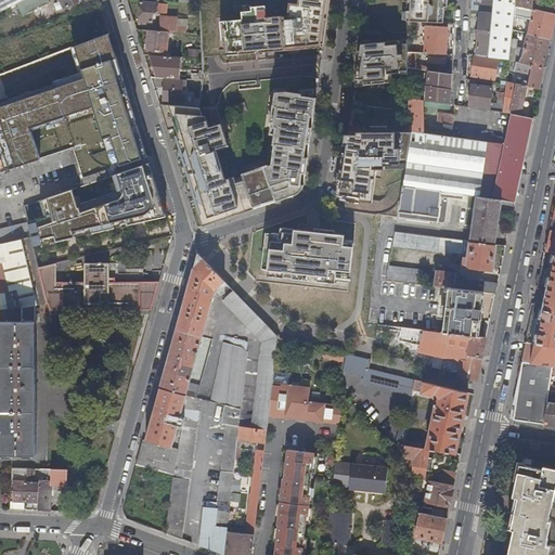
[(24,0),(2,0),(8,9),(20,2),(24,0)]
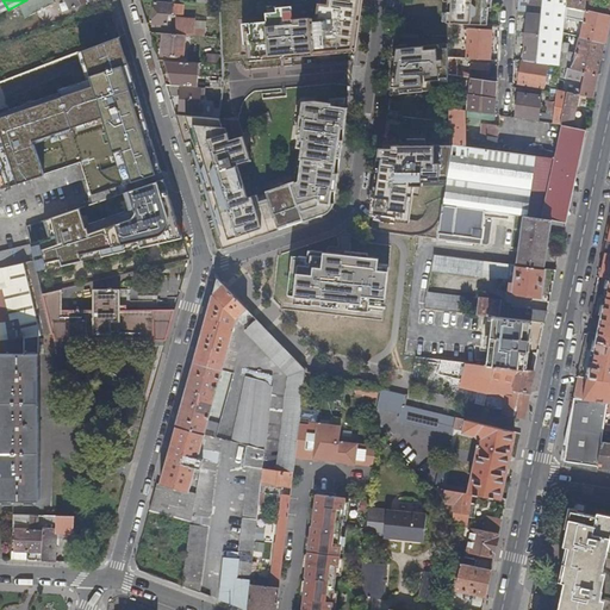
[(48,0),(26,0),(22,2),(27,10),(48,0)]
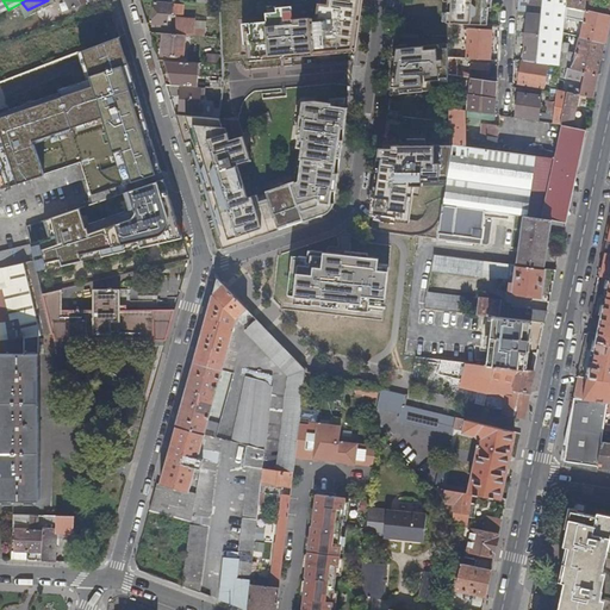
[(322,0),(319,19),(312,20),(311,18),(293,19),(292,7),(277,8),(277,13),(266,13),(267,22),(243,24),(244,44),(247,45),(249,61),(257,61),(257,57),(272,56),(272,60),(304,56),(304,53),(313,51),(313,55),(337,54),(338,49),(355,48),(361,0),(322,0)]
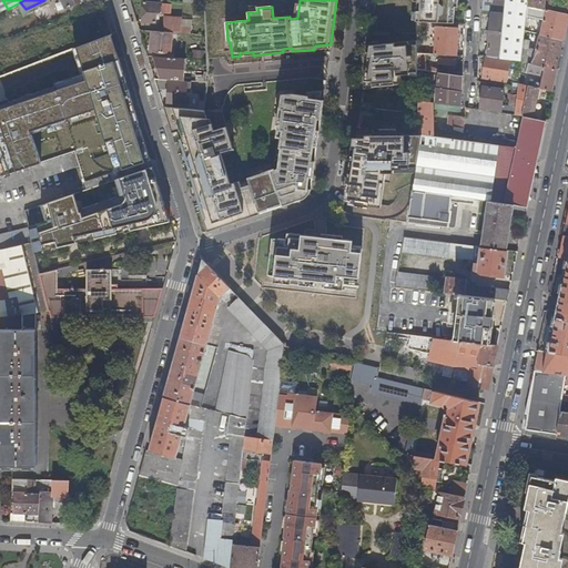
[(458,8),(457,0),(417,0),(417,6),(422,6),(422,11),(417,11),(416,21),(454,23),(455,7),(458,8)]
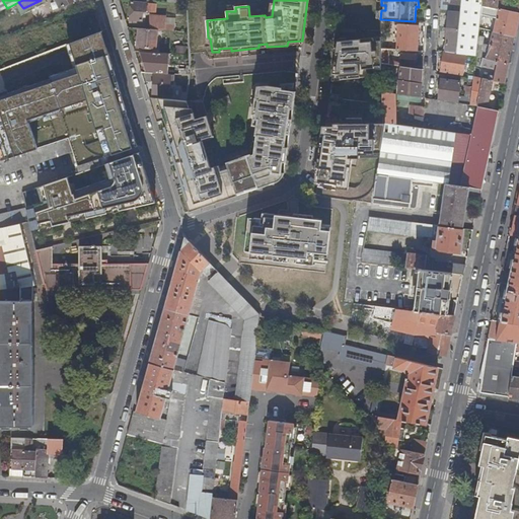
[(458,0),(441,0),(441,10),(450,11),(461,11),(462,0),(458,0)]
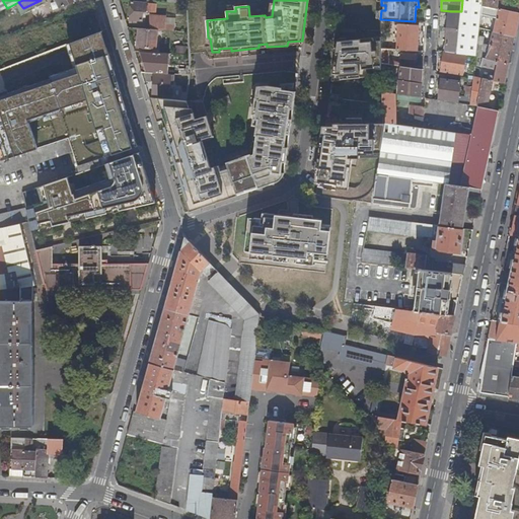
[(457,54),(476,56),(478,44),(479,28),(482,11),(483,5),(484,5),(484,0),(461,0),(462,0),(461,11),(457,54)]
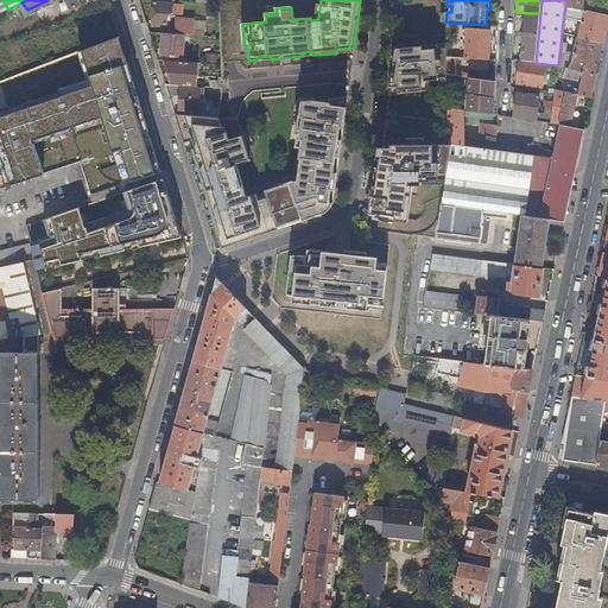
[(567,0),(567,6),(607,16),(607,1),(600,0),(567,0)]
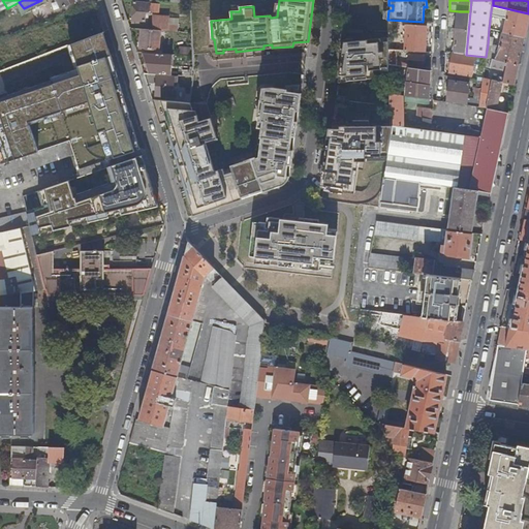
[(134,2),(132,21),(145,21),(146,12),(158,13),(159,4),(134,2)]
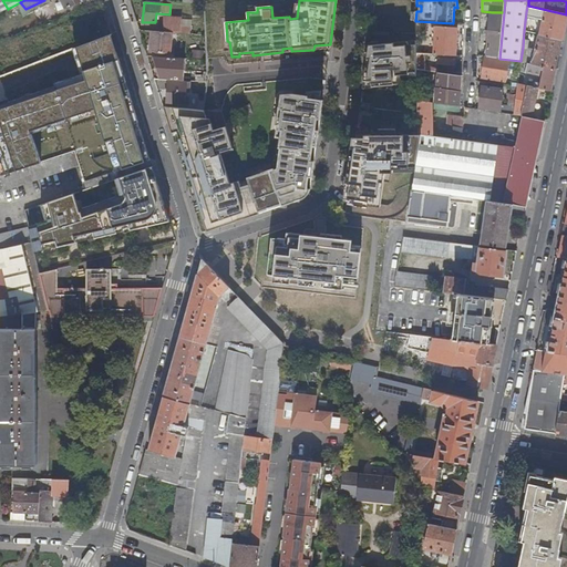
[(539,34),(563,39),(566,19),(566,14),(528,6),(527,6),(526,12),(544,17),(539,34)]
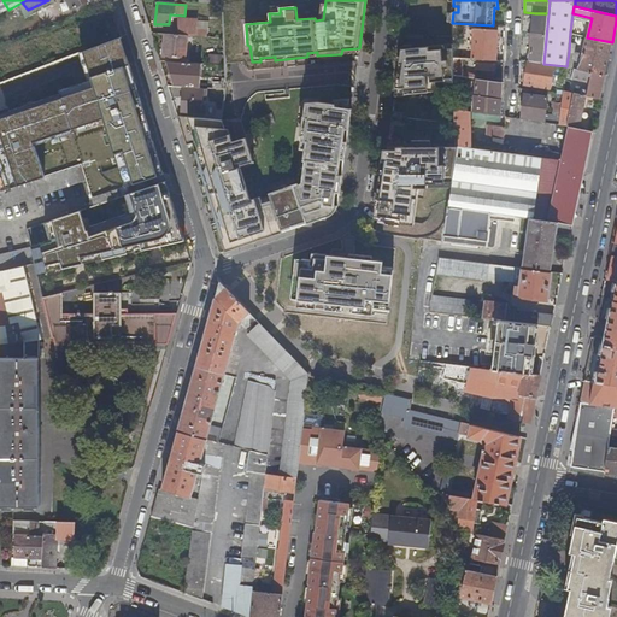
[(535,13),(530,62),(544,64),(548,13),(535,13)]
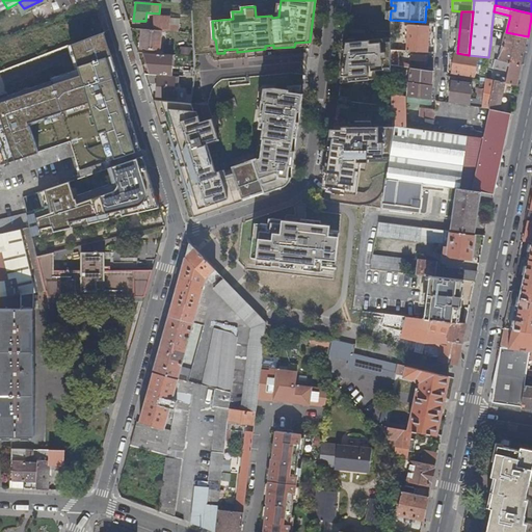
[(155,30),(161,31),(169,31),(178,32),(178,26),(169,26),(170,19),(155,18),(155,30)]
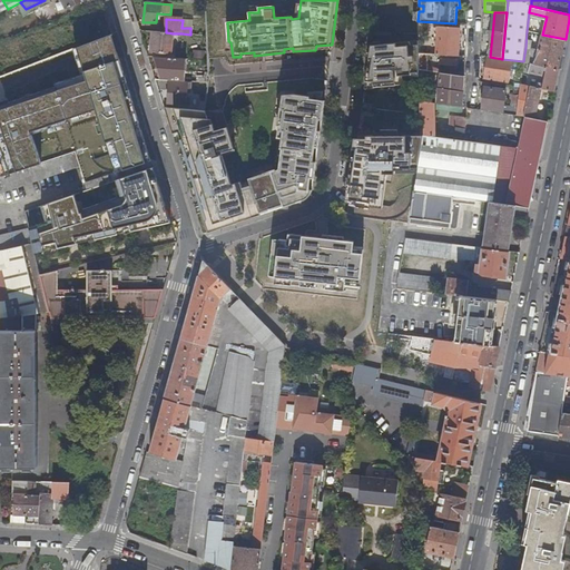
[(439,27),(438,56),(459,56),(460,28),(439,27)]
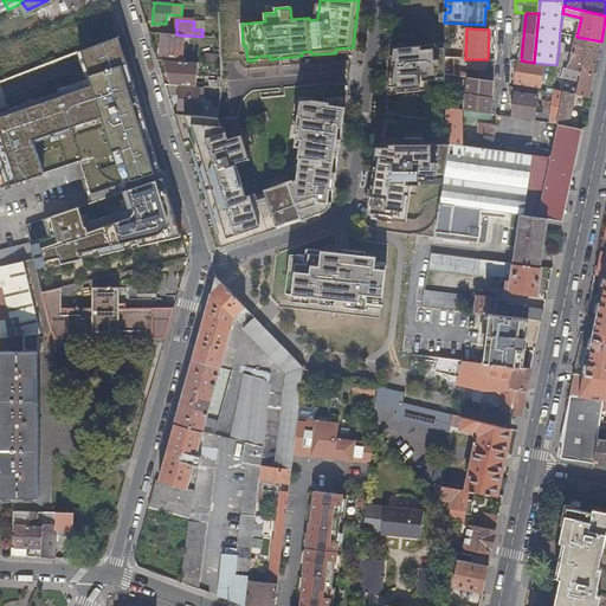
[(176,34),(162,33),(160,56),(181,58),(184,36),(176,34)]
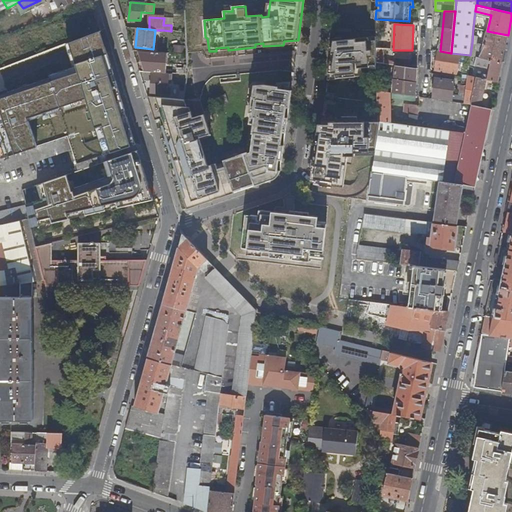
[(77,68),(0,93),(0,141),(6,158),(68,137),(78,171),(105,162),(138,150),(101,30),(69,43),(77,68)]
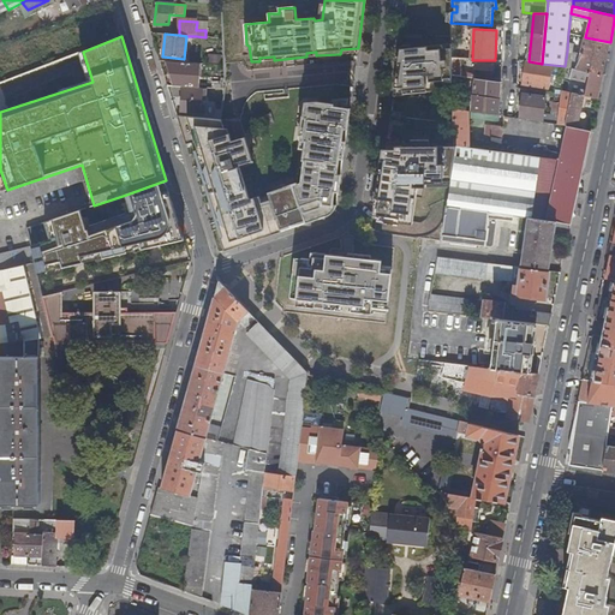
[(578,70),(603,75),(610,42),(585,37),(580,36),(580,39),(584,40),(580,54),(578,70)]
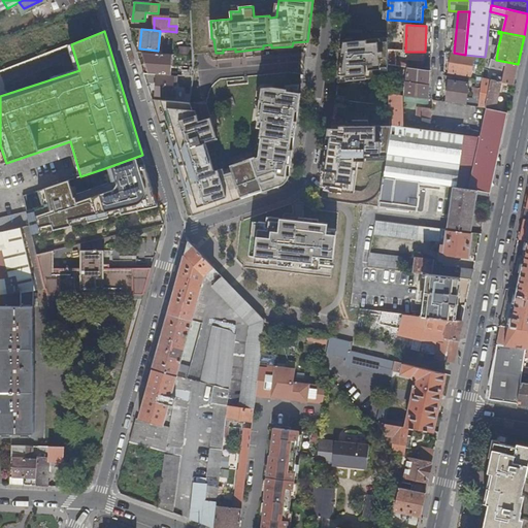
[(388,43),(388,41),(381,41),(381,38),(343,42),(338,81),(374,78),(373,69),(380,69),(378,68),(389,67),(389,65),(388,51),(388,43)]
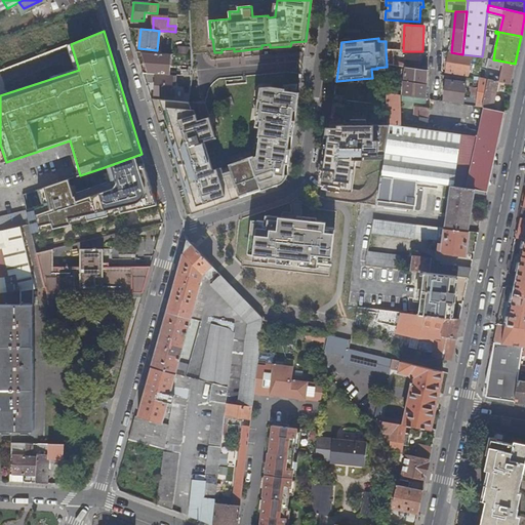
[(484,44),(482,56),(489,58),(493,59),(495,46),(484,44)]
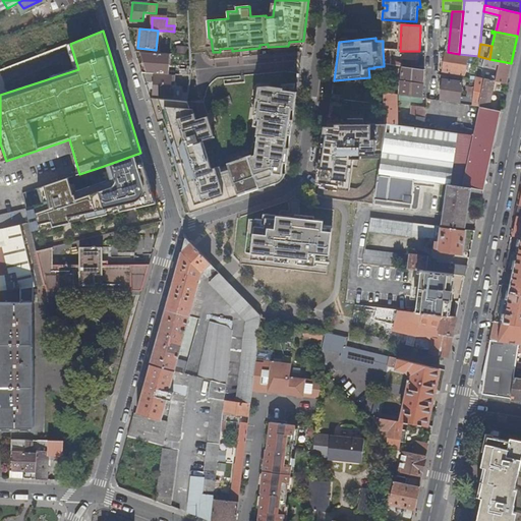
[(383,50),(384,64),(402,67),(417,69),(417,65),(418,56),(402,55),(402,63),(391,61),(391,50),(383,50)]
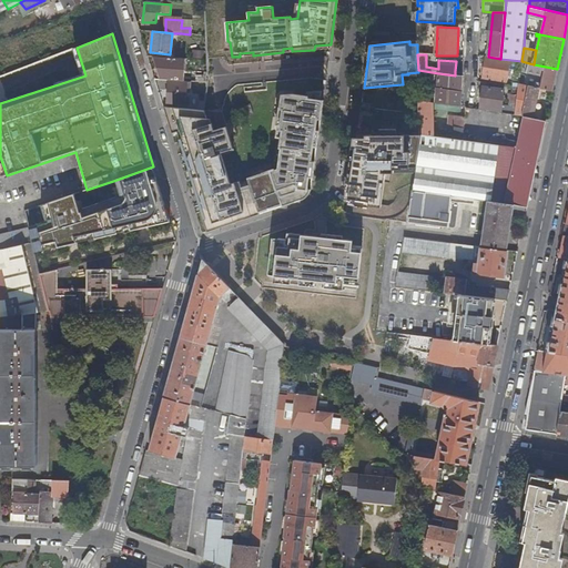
[(154,57),(160,80),(185,82),(185,59),(154,57)]
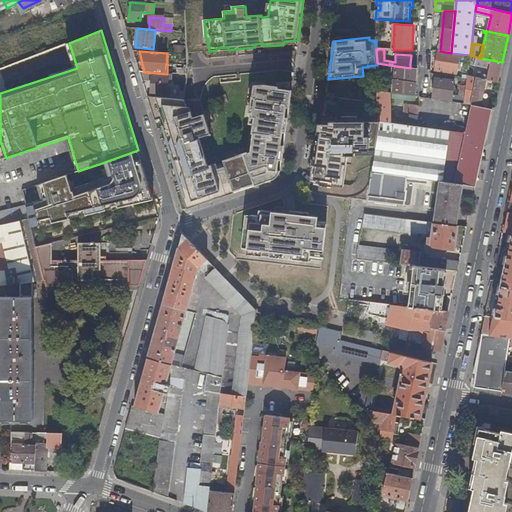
[(440,51),(439,51),(435,70),(456,74),(459,58),(470,59),(470,55),(451,53),(440,51)]
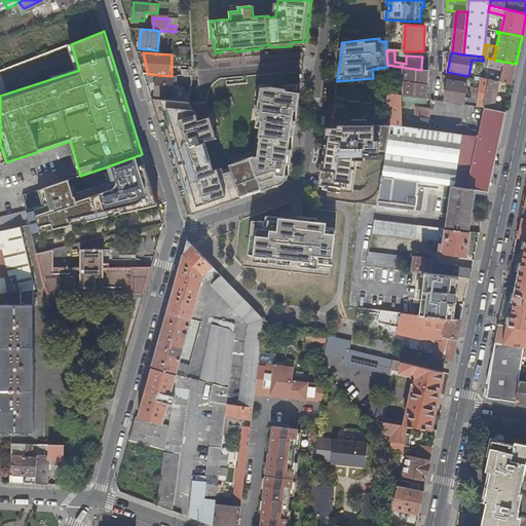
[(500,82),(512,84),(516,64),(494,60),(490,59),(488,68),(502,71),(500,79),(496,78),(496,81),(500,82)]
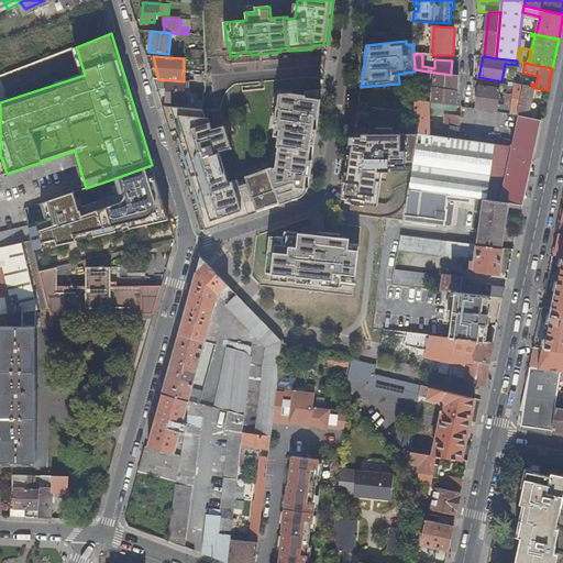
[(417,70),(415,85),(426,86),(427,72),(417,70)]
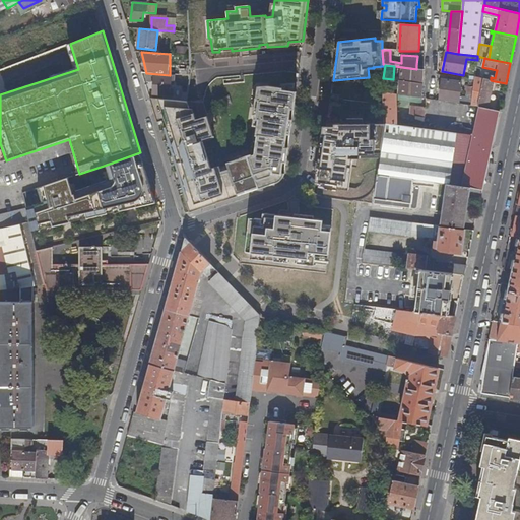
[(416,69),(401,67),(400,81),(423,84),(423,69),(416,69)]
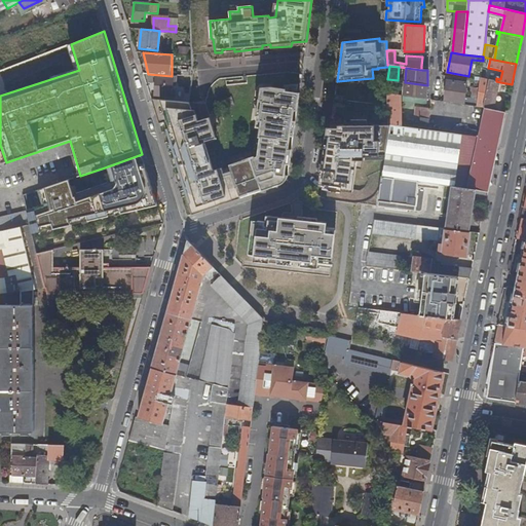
[(156,75),(154,96),(175,98),(175,92),(172,92),(173,89),(176,90),(177,77),(156,75)]
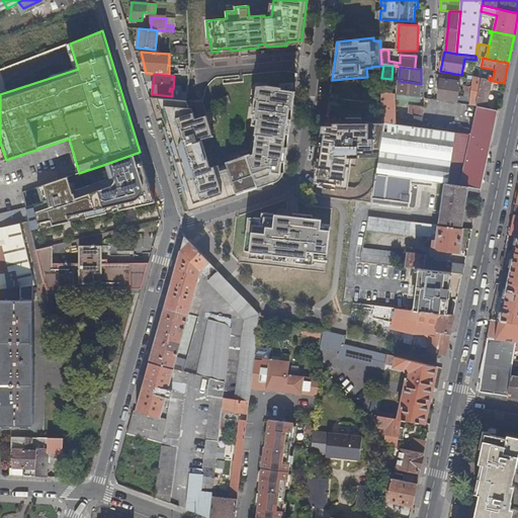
[(469,104),(476,105),(482,78),(473,76),(472,79),(469,104)]
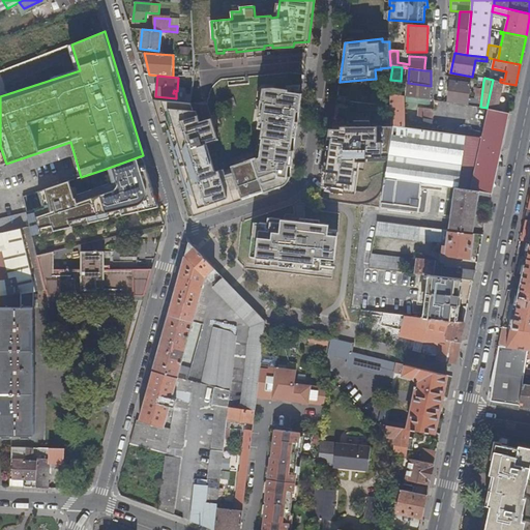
[(467,104),(467,105),(480,107),(483,81),(479,80),(479,85),(478,84),(477,89),(475,98),(468,98),(470,83),(450,81),(447,100),(467,104)]
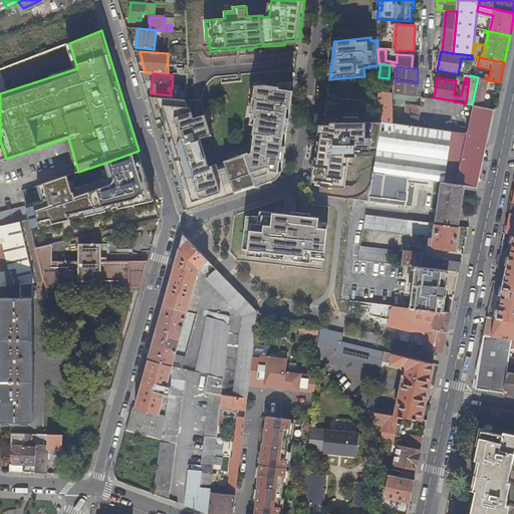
[(472,104),(474,105),(483,106),(489,80),(485,79),(478,77),(472,104)]
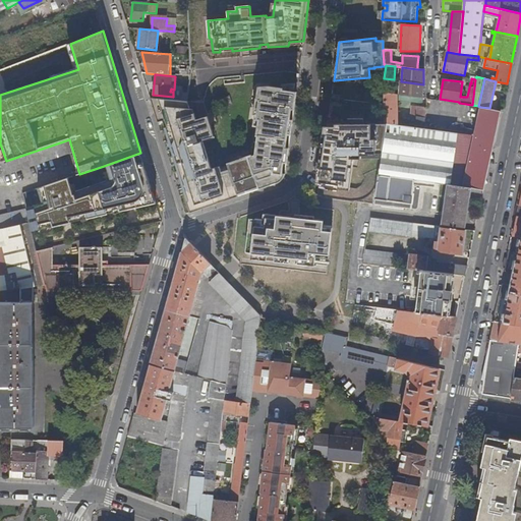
[(394,94),(399,95),(422,98),(423,84),(401,81),(396,80),(394,94)]
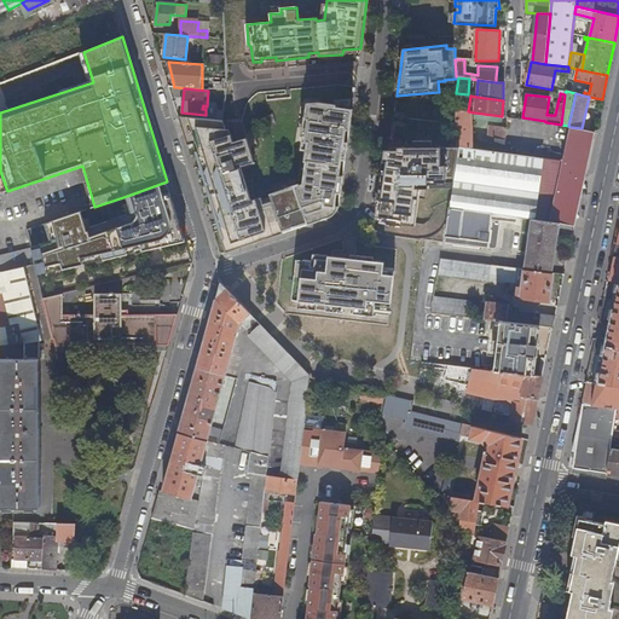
[(339,207),(352,110),(347,109),(348,100),(335,102),(334,104),(319,104),(308,104),(307,116),(306,116),(304,127),(301,136),(302,136),(301,149),(307,150),(306,161),(307,161),(305,185),(300,186),(299,184),(271,195),(272,201),(264,204),(261,198),(252,201),(242,167),(255,162),(243,122),(178,115),(187,146),(194,144),(226,253),(330,218),(334,215),(335,213),(337,209),(339,207)]
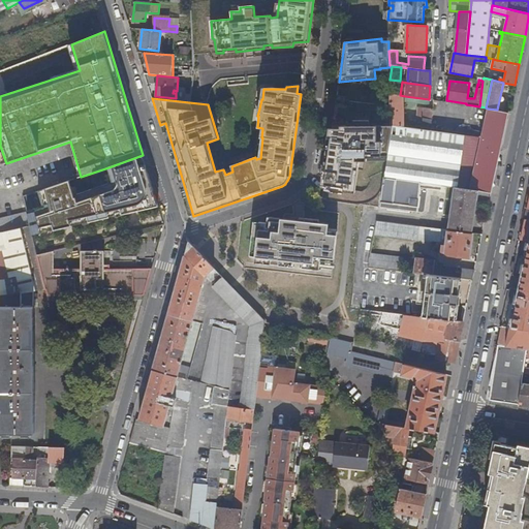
[(185,102),(194,103),(194,94),(187,93),(185,102)]
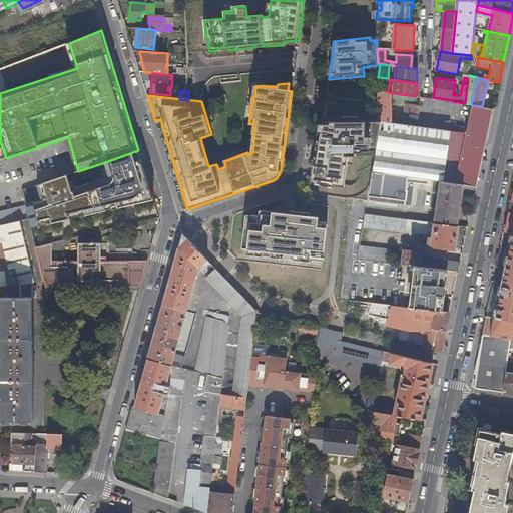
[(378,91),(379,121),(382,121),(408,125),(408,120),(406,120),(406,119),(390,117),(389,98),(417,101),(417,96),(416,96),(393,93),(388,92),(378,91)]
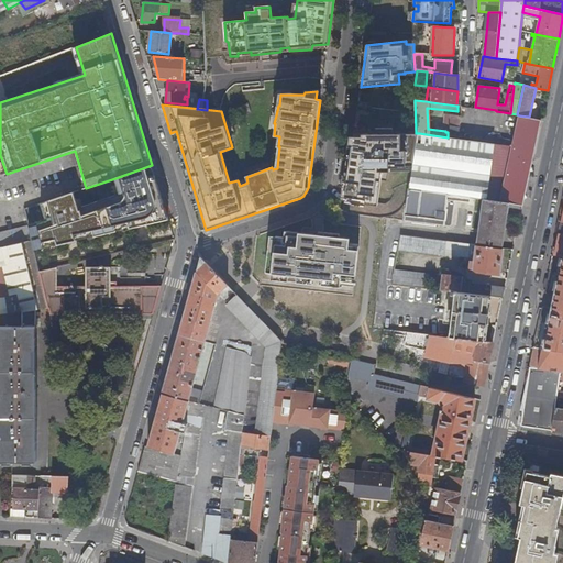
[(452,116),(449,138),(459,139),(460,127),(461,117),(452,116)]
